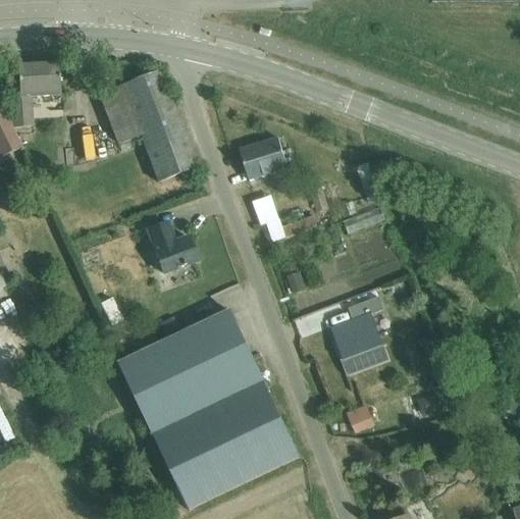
[(16,96),(7,96),(9,125),(31,124),(30,95),(56,94),(55,59),(14,60),(16,96)]
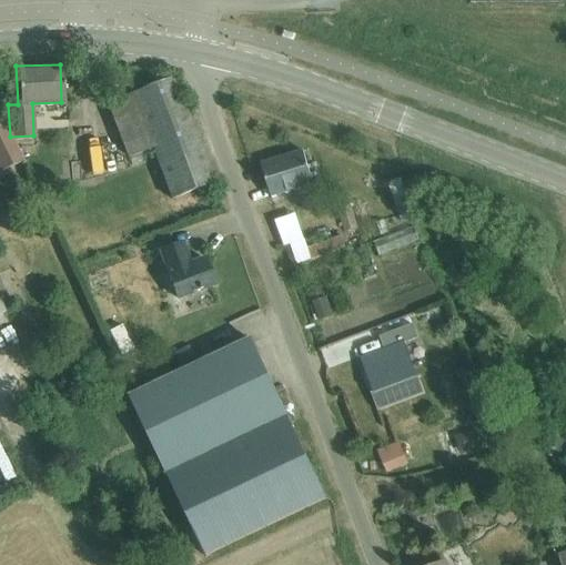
[(172,78),(108,102),(128,155),(150,147),(169,198),(212,181),(172,78)]
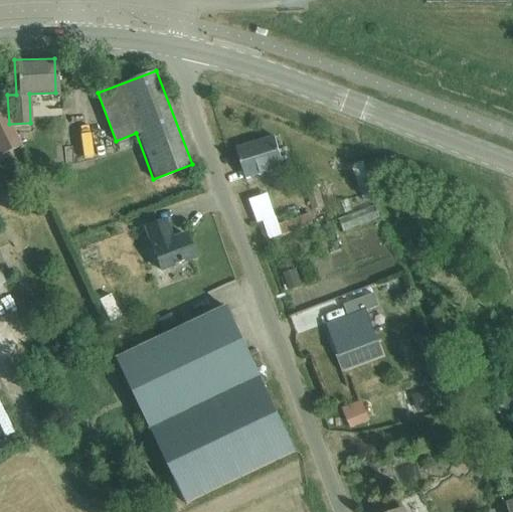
[(0,153),(17,146),(6,124),(0,112),(0,153)]
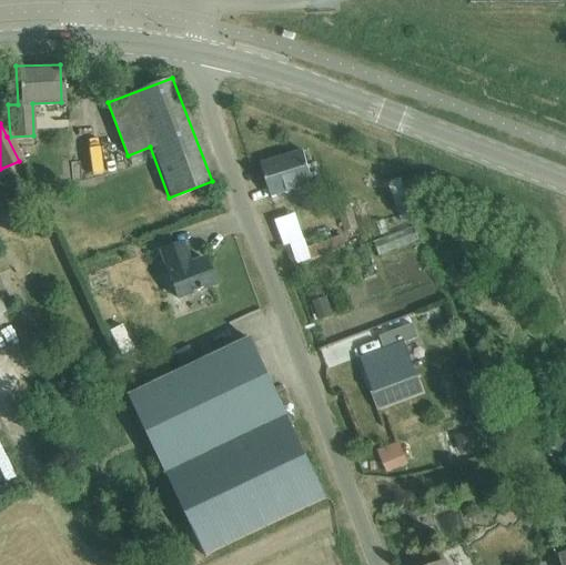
[(260,164),(271,195),(312,181),(300,149),(260,164)]
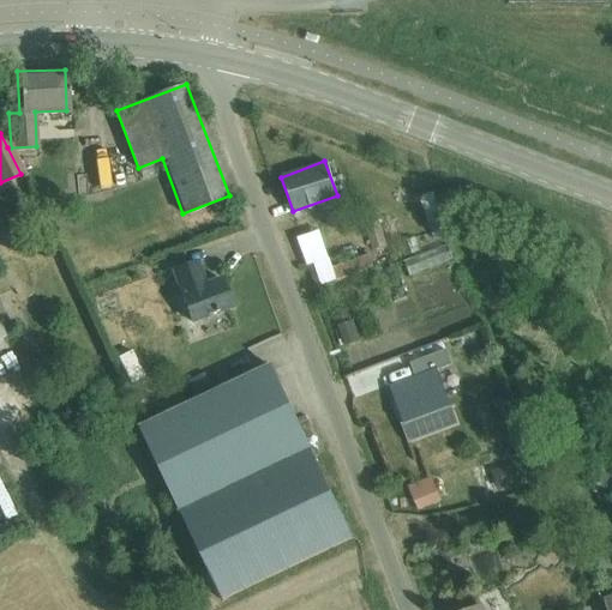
[(438,186),(421,191),(430,222),(447,218),(438,186)]
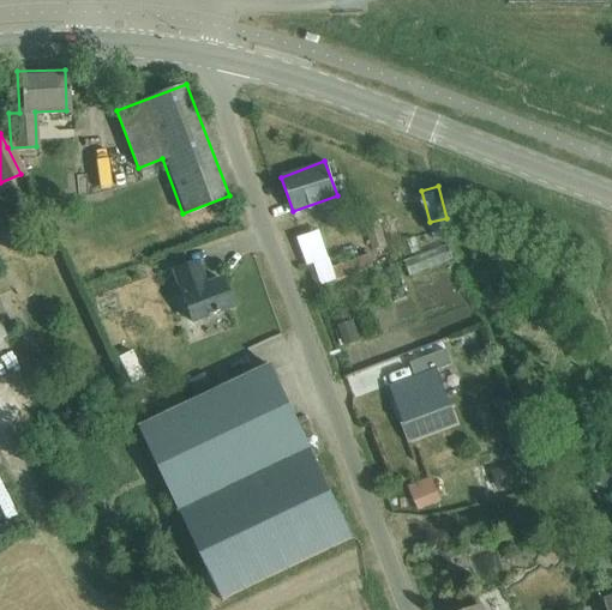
[(361,222),(371,248),(387,242),(377,216),(361,222)]
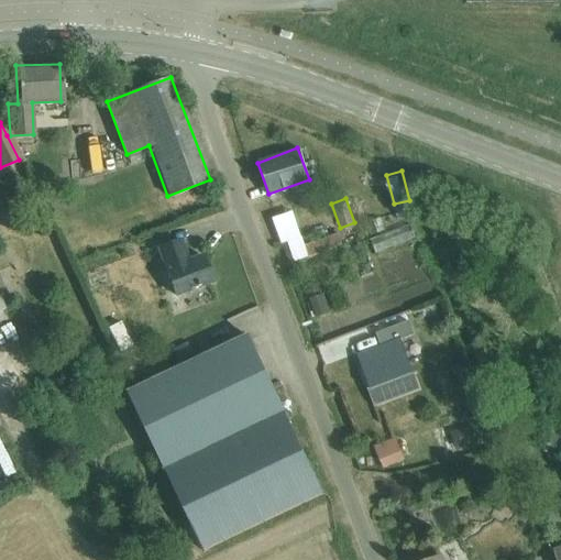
[(273,219),(278,241),(290,238),(295,259),(310,255),(300,212),(273,219)]
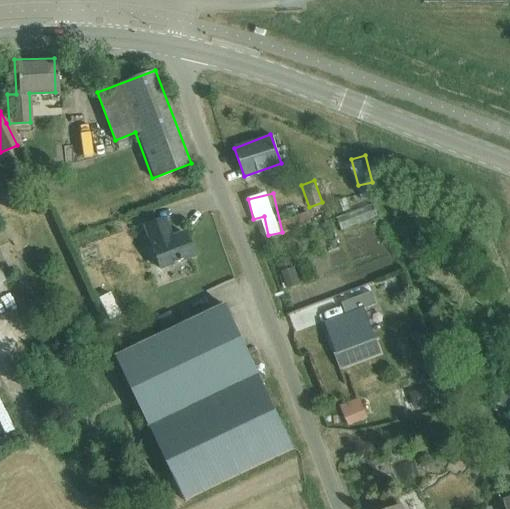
[(378,214),(374,201),(342,212),(346,225),(378,214)]
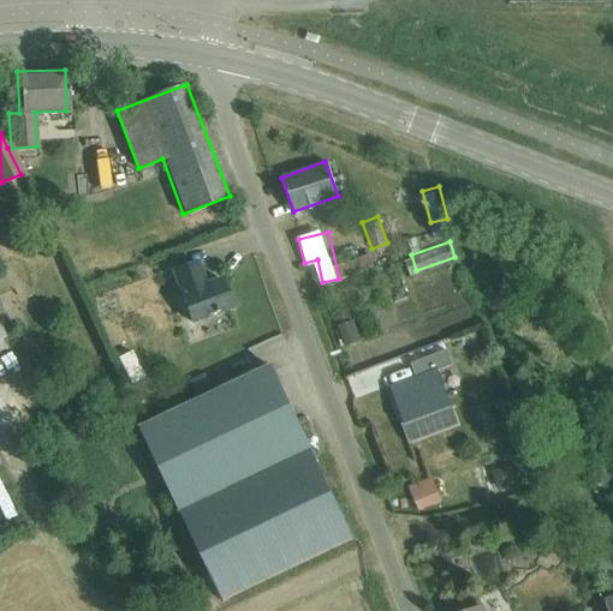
[(167,270),(174,287),(188,319),(225,305),(214,280),(200,286),(190,261),(167,270)]
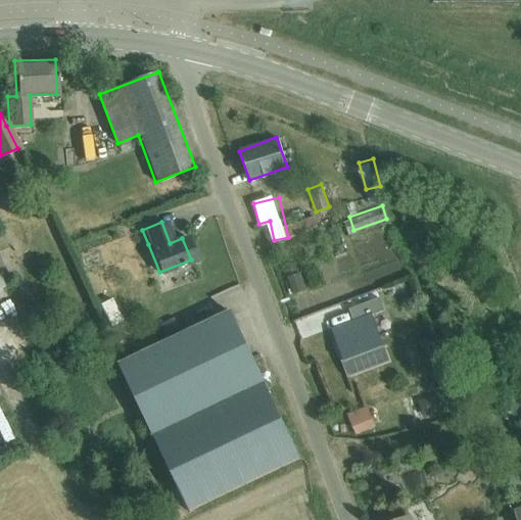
[(315,285),(328,281),(321,261),(309,265),(315,285)]
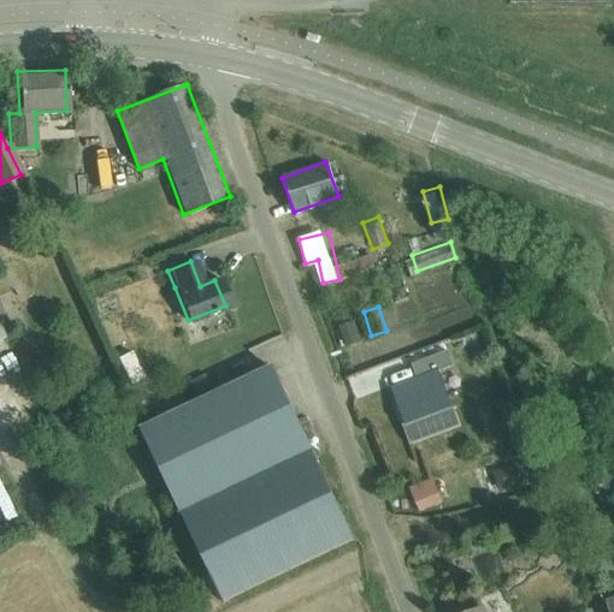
[(353,320),(337,326),(344,346),(360,340),(353,320)]
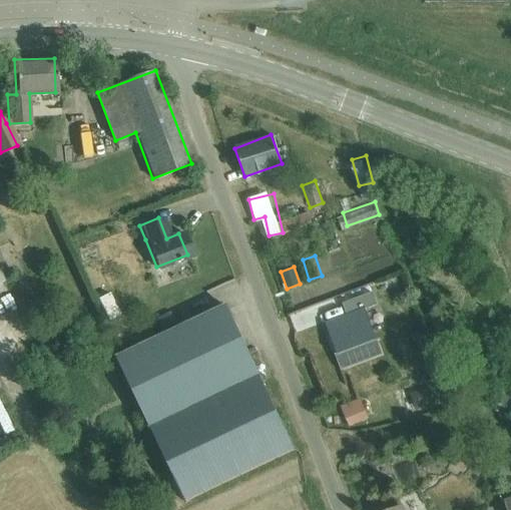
[(111,288),(98,293),(110,320),(123,314),(111,288)]
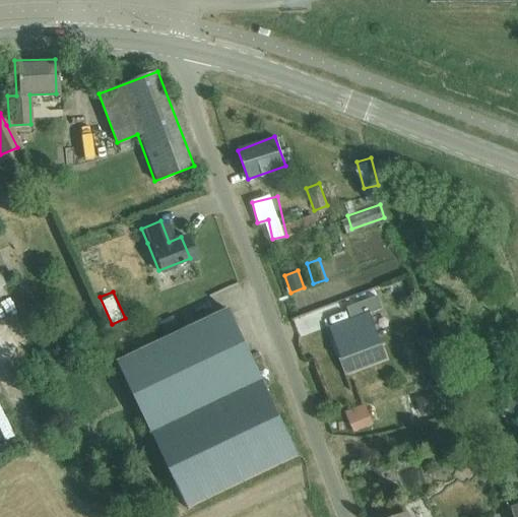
[(368,312),(380,307),(376,296),(344,307),(348,318),(328,325),(340,356),(337,357),(343,375),(385,359),(368,312)]
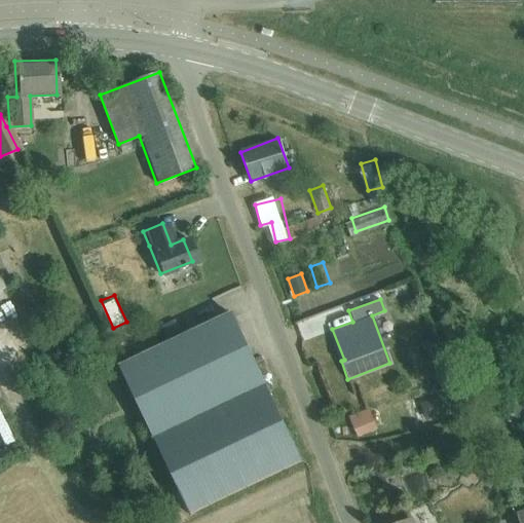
[(268,382),(264,384),(231,310),(118,362),(186,510),(297,458),(266,388),(270,387),(268,382)]
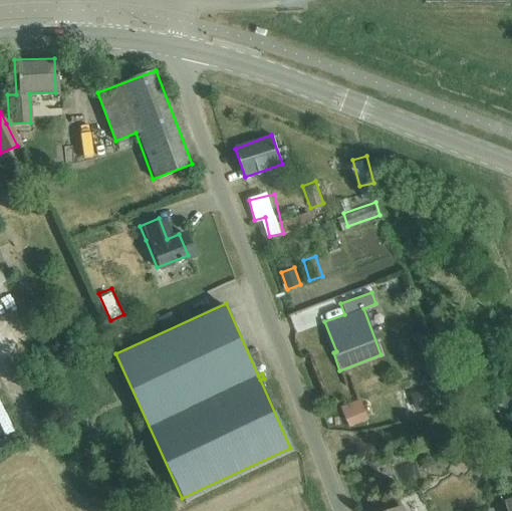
[(399,389),(406,412),(434,402),(427,379),(399,389)]
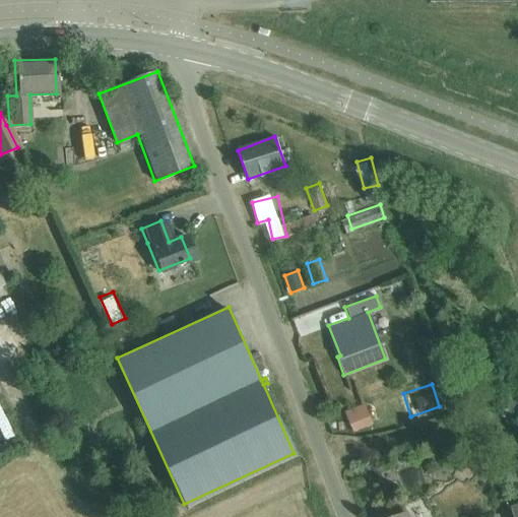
[(366,404),(345,412),(352,431),(373,422),(372,419),(386,413),(382,402),(367,407),(366,404)]
